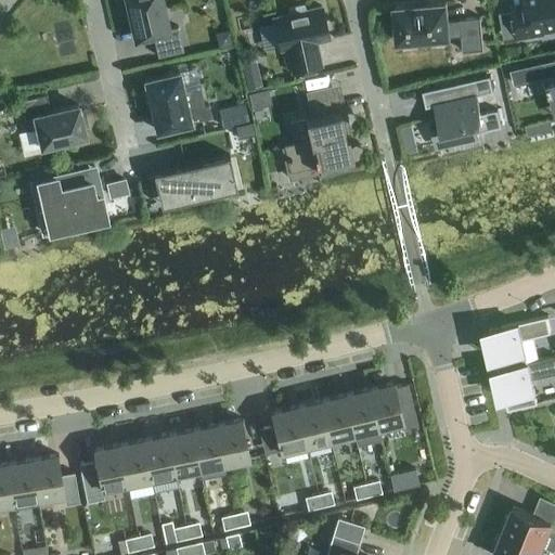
[(167,30),(160,0),(126,0),(134,38),(152,34),(155,47),(157,57),(182,51),(180,41),(177,27),(167,30)]
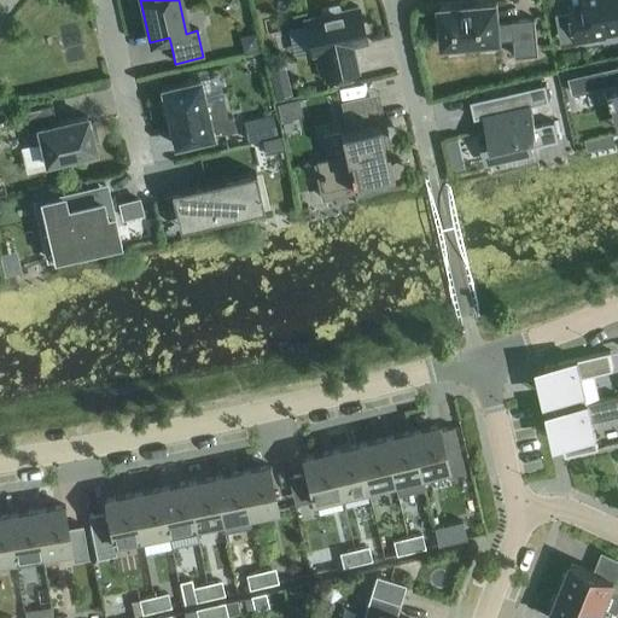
[(617,0),(583,0),(584,4),(569,6),(576,42),(606,38),(605,33),(617,29),(617,0)]
